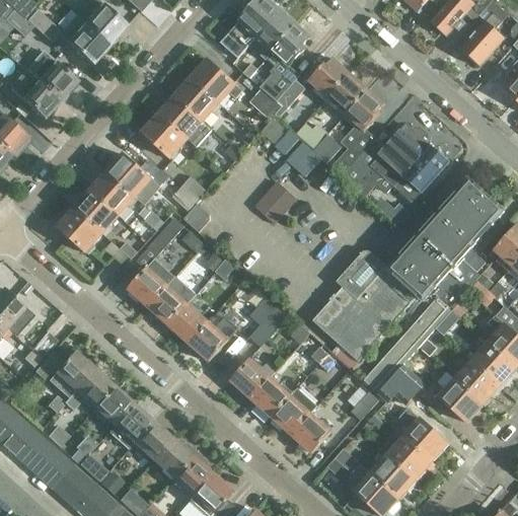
[(9,6),(2,0),(0,0),(0,11),(2,13),(9,6)]
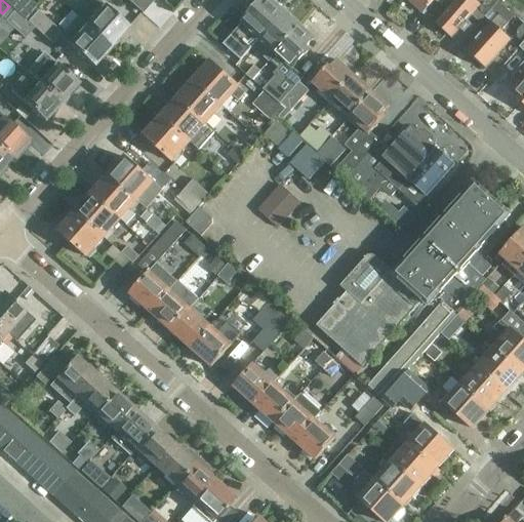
[(128,0),(142,11),(152,1),(151,0),(128,0)]
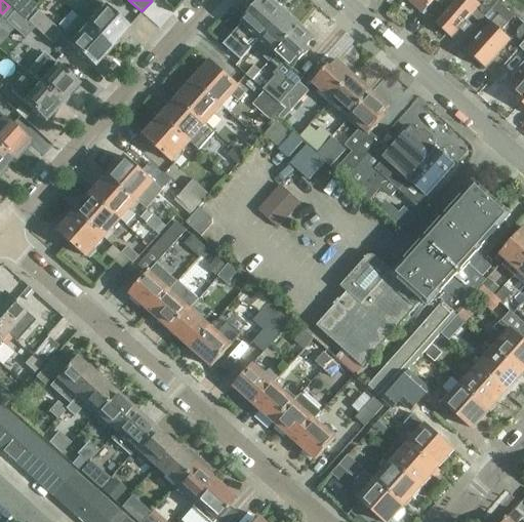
[(260,0),(232,32),(222,43),(239,59),(260,36),(283,9),(273,0),(260,0)]
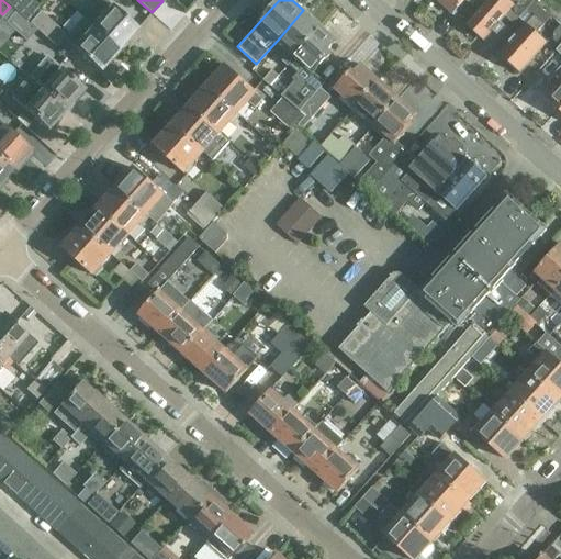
[(444,0),(455,10),(463,0),(444,0)]
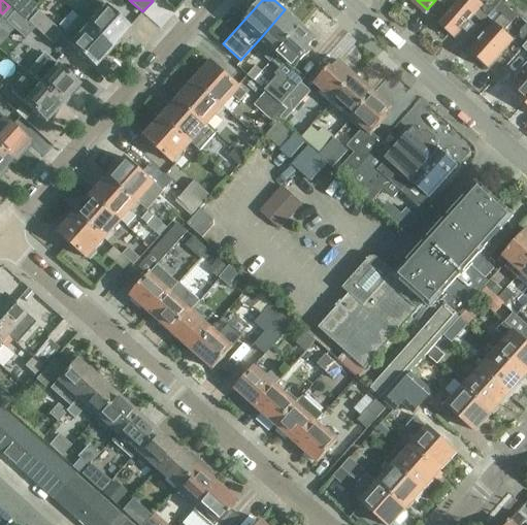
[(454,0),(456,2),(438,21),(454,35),(473,13),(483,22),(493,9),(494,9),(502,0),(501,0),(454,0)]
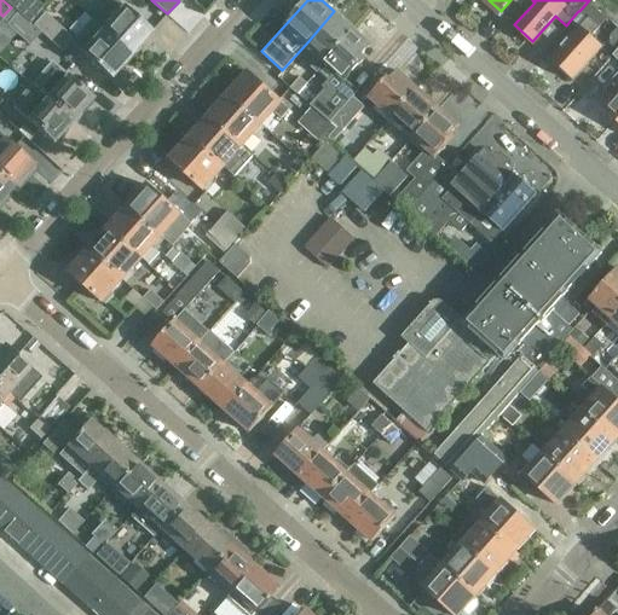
[(606,16),(589,0),(579,11),(587,17),(550,57),(572,77),(601,45),(589,35),(606,16)]
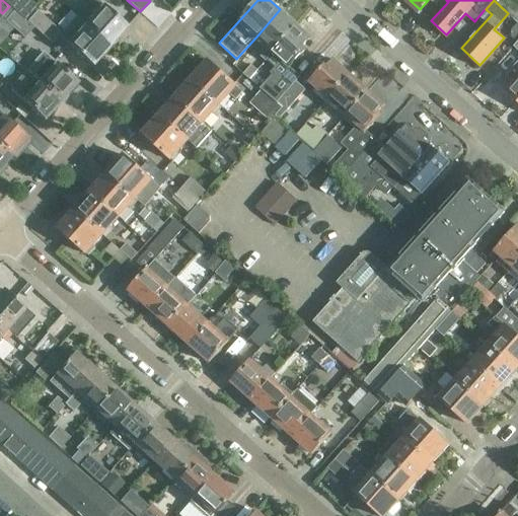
[(102,3),(85,22),(108,45),(127,24),(102,3)]
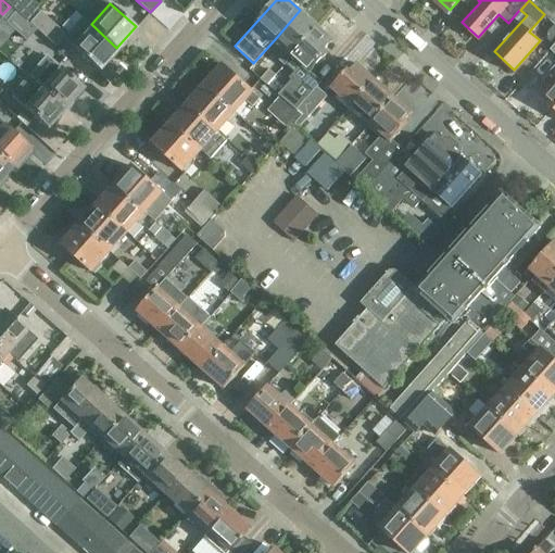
[(65,33),(39,9),(28,21),(55,45),(65,33)]
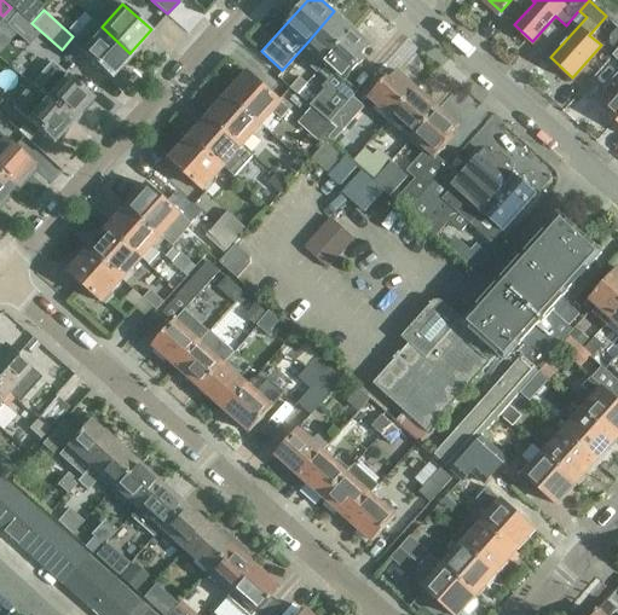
[(39,30),(16,11),(6,22),(28,42),(39,30)]
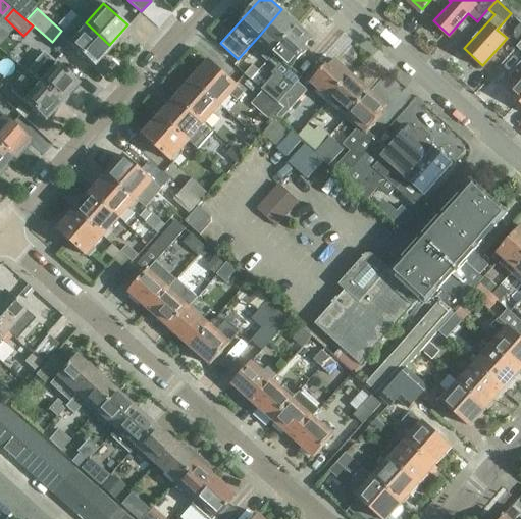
[(281,9),(259,36),(267,44),(259,53),(267,60),(272,54),(275,51),(299,24),(281,9)]
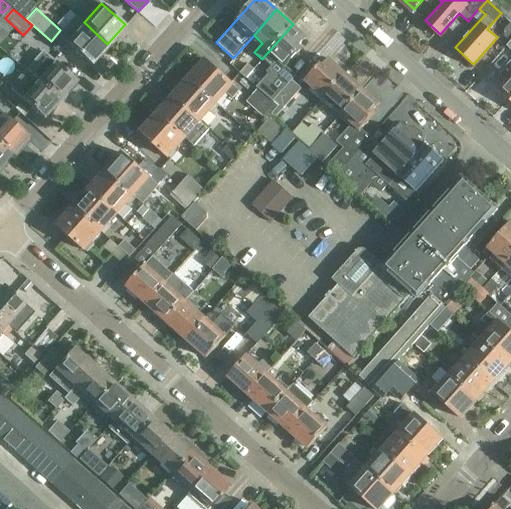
[(90,63),(107,44),(84,22),(66,42),(90,63)]
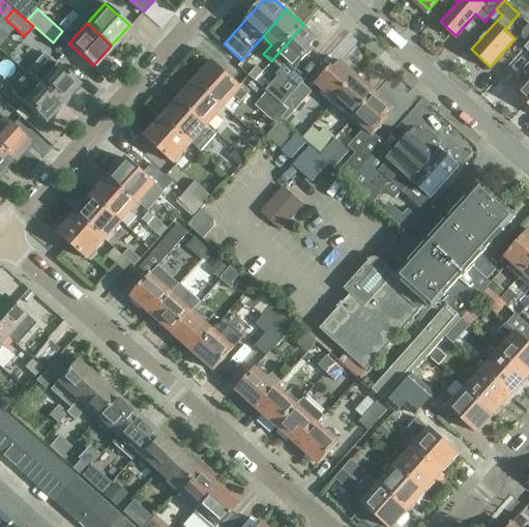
[(303,25),(280,52),(289,60),(283,67),(290,74),(271,94),(283,104),(302,82),(302,81),(303,80),(294,70),(313,50),(309,47),(317,37),(303,25)]
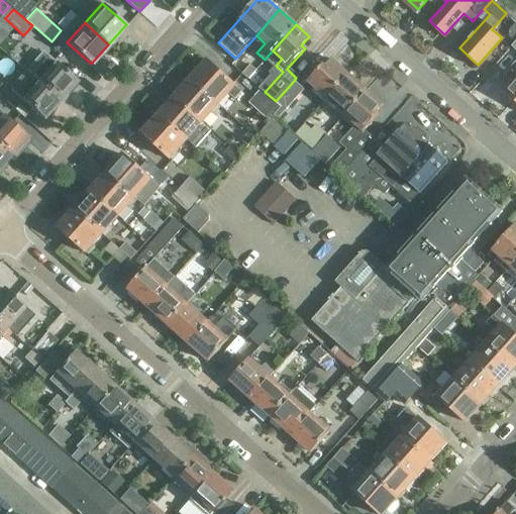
[(77,81),(56,62),(41,48),(24,68),(60,99),(77,81)]
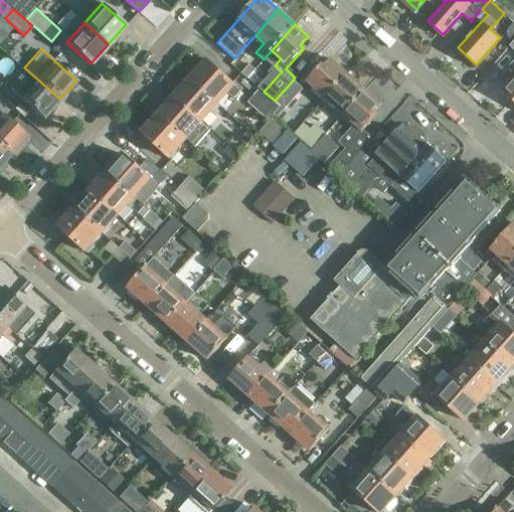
[(307,79),(326,97),(348,72),(330,57),(323,65),(321,63),(307,79)]
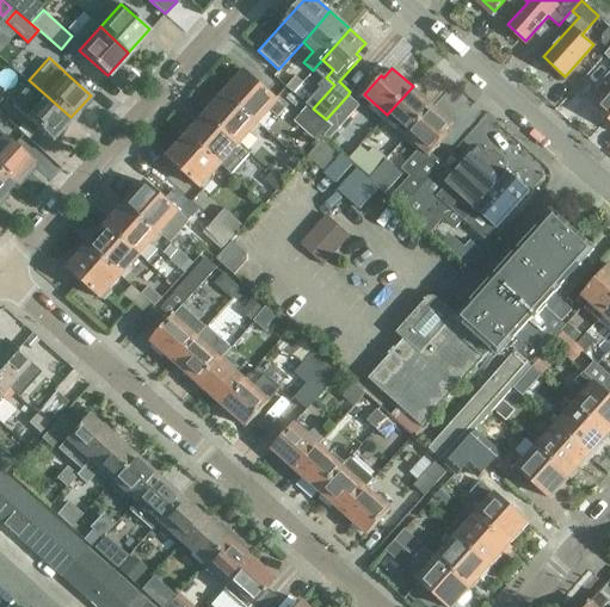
[(245,69),(225,91),(257,121),(269,109),(277,116),(285,106),(279,101),(245,69)]
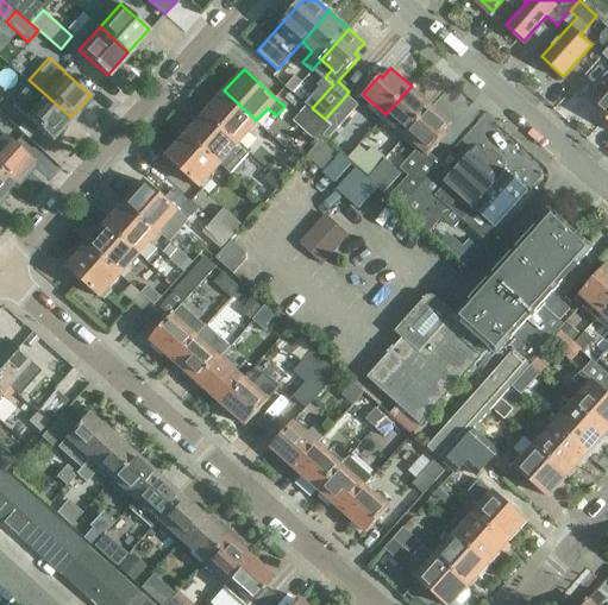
[(302,81),(294,74),(284,84),(293,92),(302,81)]
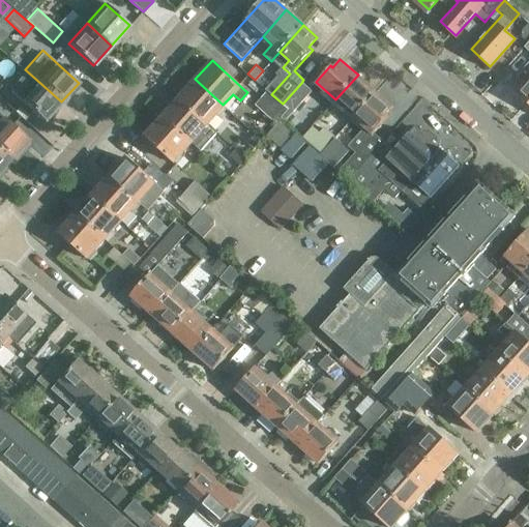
[(43,121),(61,101),(25,69),(8,88),(43,121)]
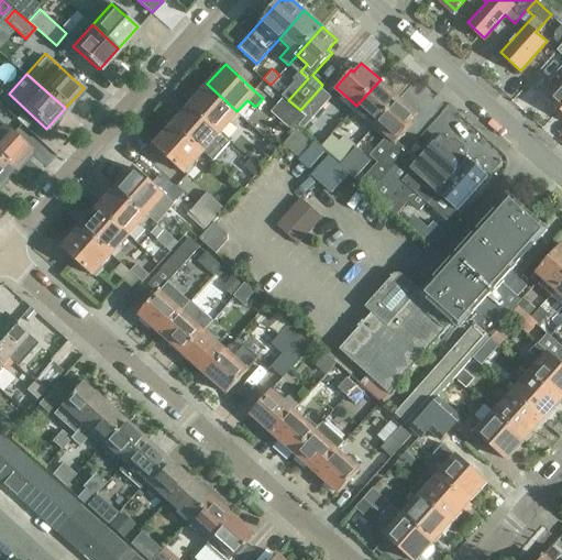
[(561,78),(547,97),(561,110),(561,108),(561,78)]
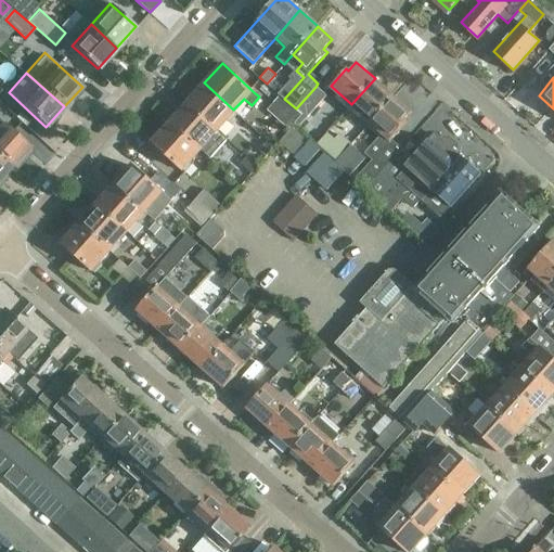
[(375,78),(351,104),(369,120),(393,94),(375,78)]
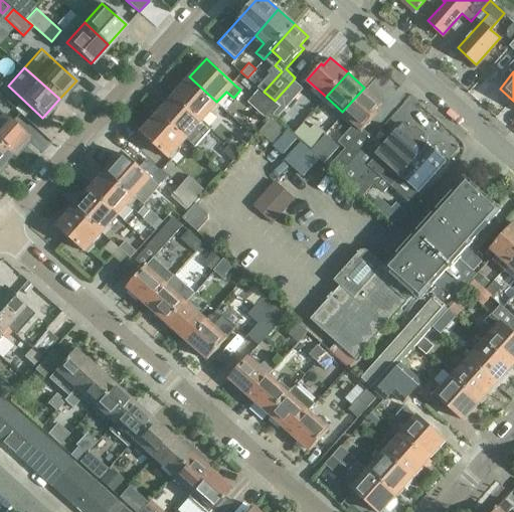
[(216,102),(189,76),(173,95),(201,120),(210,109),(212,111),(219,104),(216,102)]
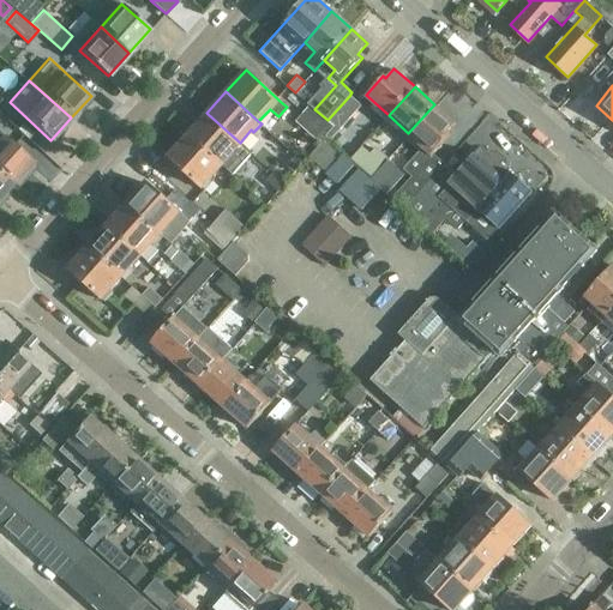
[(350,95),(328,120),(335,126),(325,136),(330,139),(361,104),(350,95)]
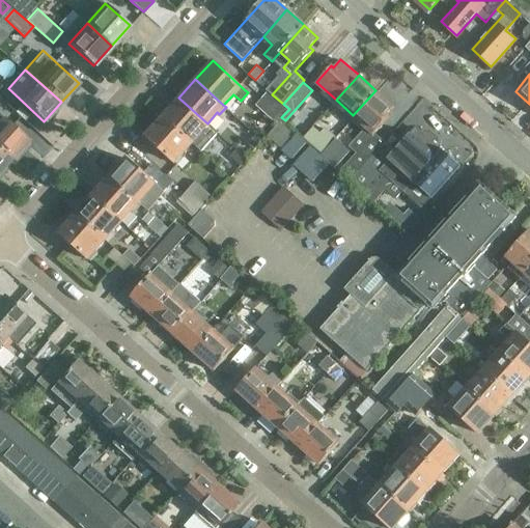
[(283,104),(272,94),(267,90),(254,104),(276,122),(281,117),(289,109),(283,104)]
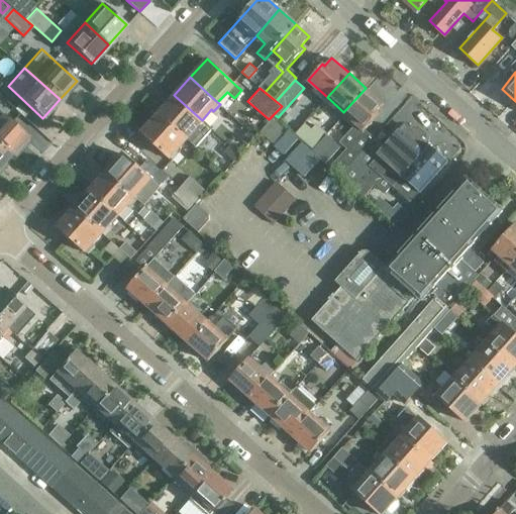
[(383,103),(366,88),(343,112),(355,122),(339,140),(346,146),(330,165),(339,174),(374,136),(365,128),(379,113),(376,111),(383,103)]
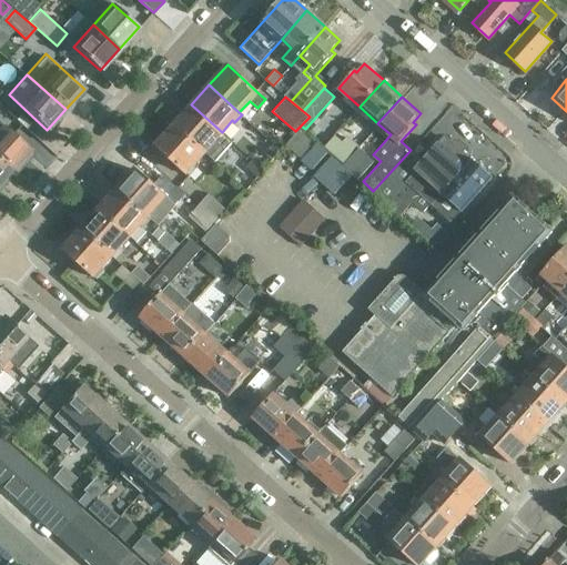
[(222,132),(191,104),(174,124),(204,151),(214,160),(231,141),(222,132)]
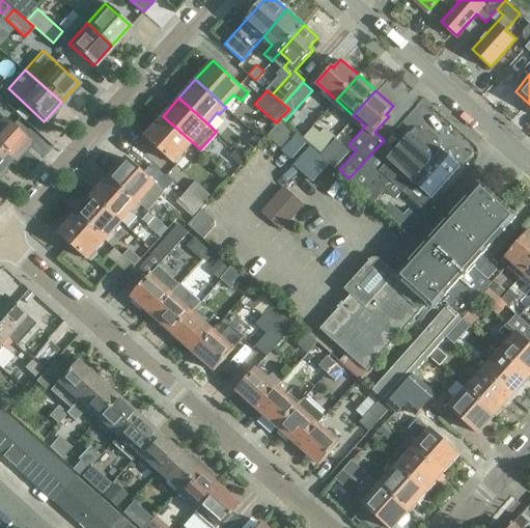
[(0,149),(11,160),(29,140),(0,114),(0,149)]
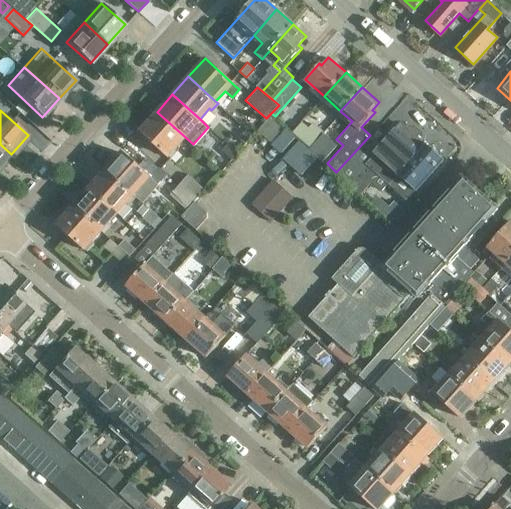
[(184,136),(157,112),(140,130),(169,156),(176,149),(174,147),(184,136)]
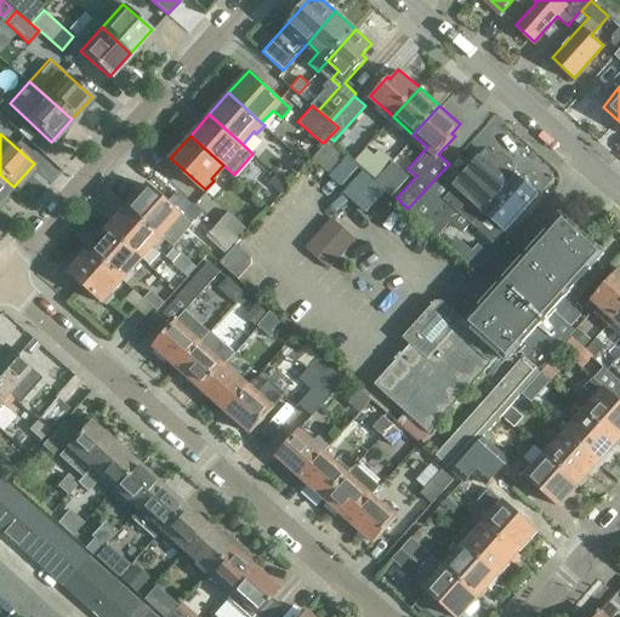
[(328,138),(312,158),(328,171),(333,171),(346,155),(328,138)]
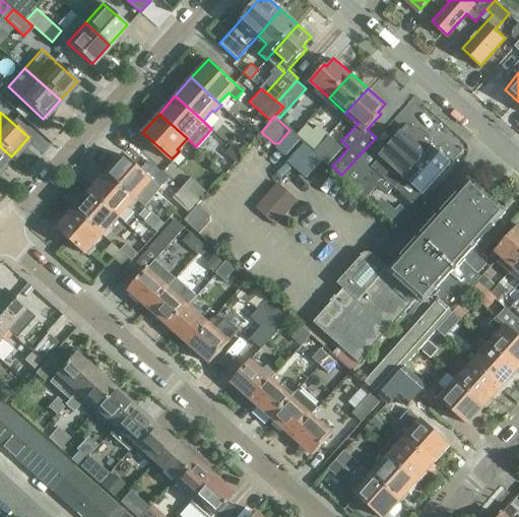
[(249,144),(259,134),(249,124),(239,135),(249,144)]
